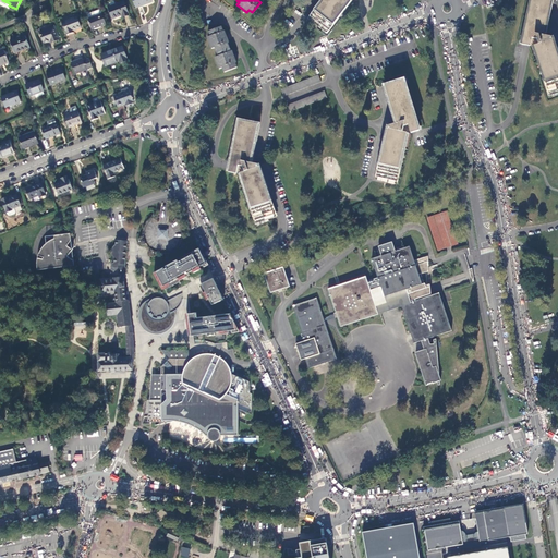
[(324,0),(308,20),(325,32),(349,0),(324,0)]
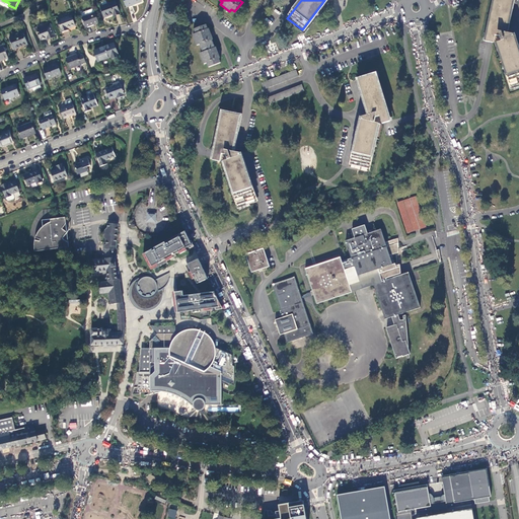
[(513,0),(494,0),(486,42),(490,43),(495,44),(497,43),(512,89),(518,86),(518,50),(514,34),(507,32),(513,0)]
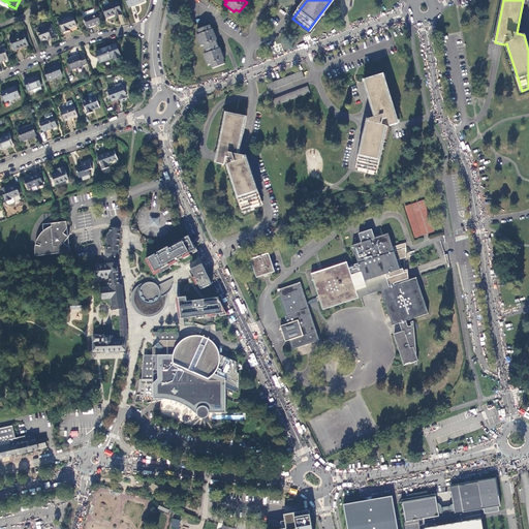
[(123,13),(119,1),(103,6),(109,18),(116,14),(117,17),(123,13)]
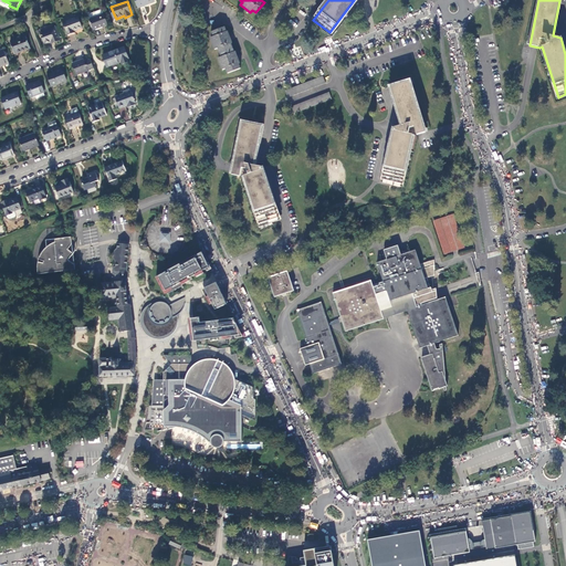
[(105,14),(91,20),(95,30),(108,24),(105,14)]
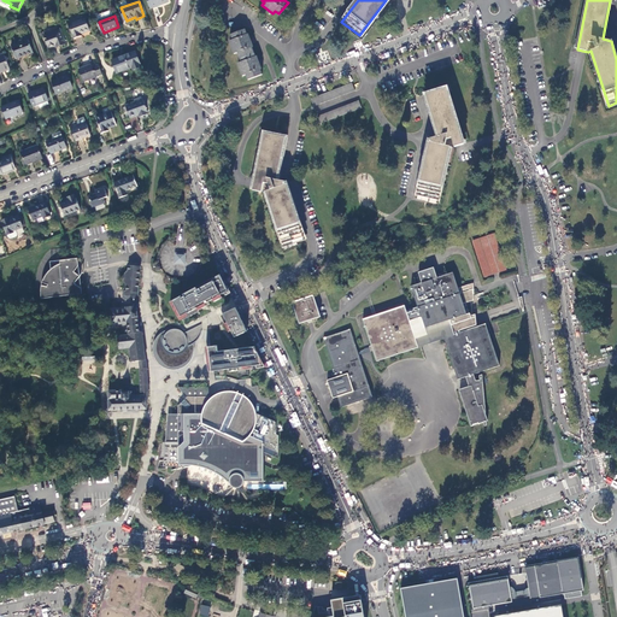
[(86,18),(69,25),(75,39),(83,36),(82,34),(90,30),(86,18)]
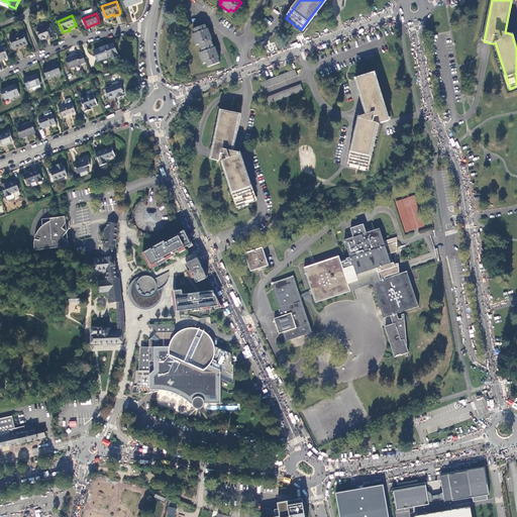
[(52,25),(38,30),(42,40),(47,38),(48,39),(54,38),(53,36),(54,36),(53,32),(54,31),(52,25)]
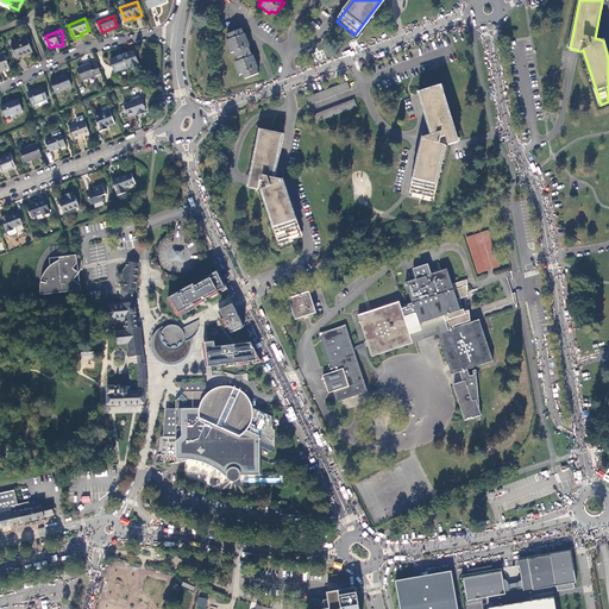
[(257,69),(252,56),(251,56),(248,46),(249,46),(244,33),(243,33),(242,30),(227,33),(230,39),(226,41),(231,52),(234,51),(238,61),(234,63),(239,75),(243,74),(245,79),(258,74),(257,69)]
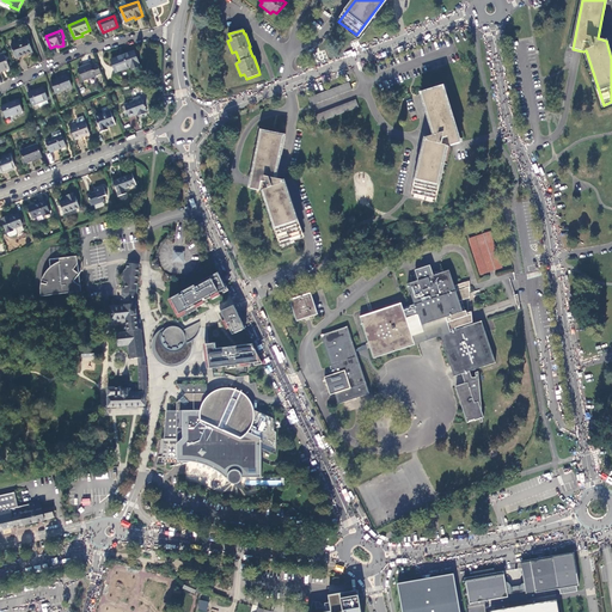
[(29,38),(12,46),(18,59),(34,53),(29,38)]
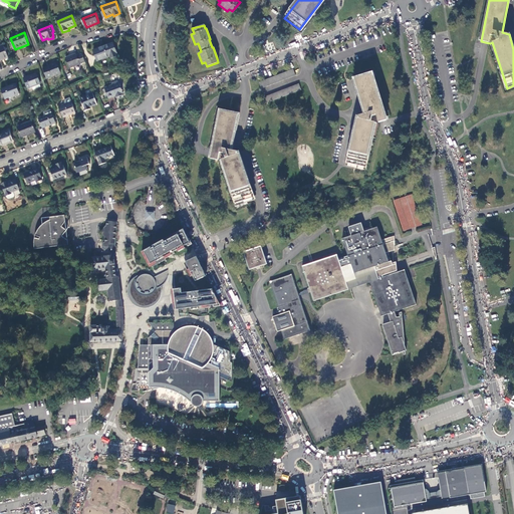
[(114,43),(95,50),(98,61),(111,56),(111,58),(118,55),(114,43)]
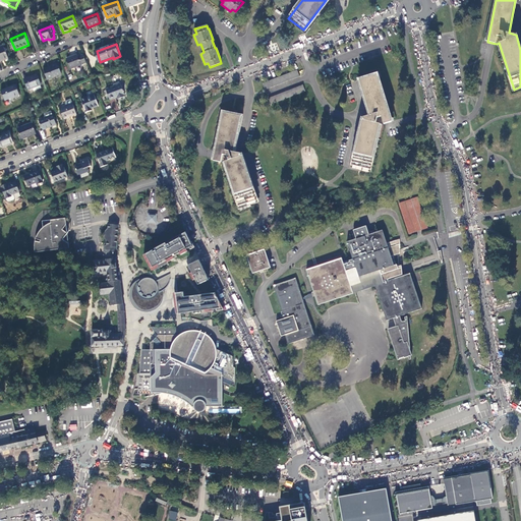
[(4,46),(0,47),(0,62),(2,62),(2,60),(9,58),(4,46)]
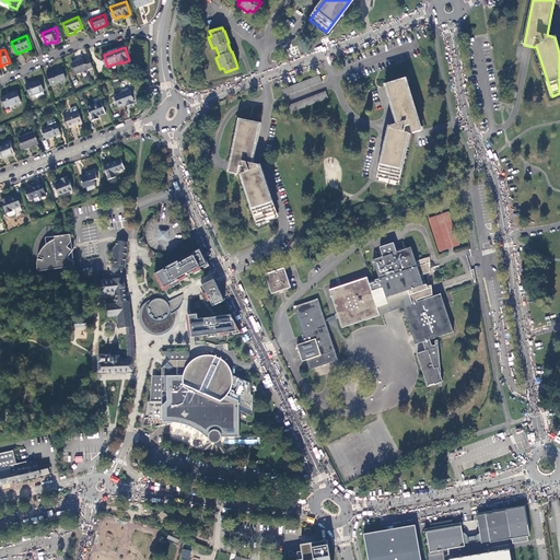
[(77,73),(94,67),(91,59),(85,61),(84,59),(73,63),(77,73)]
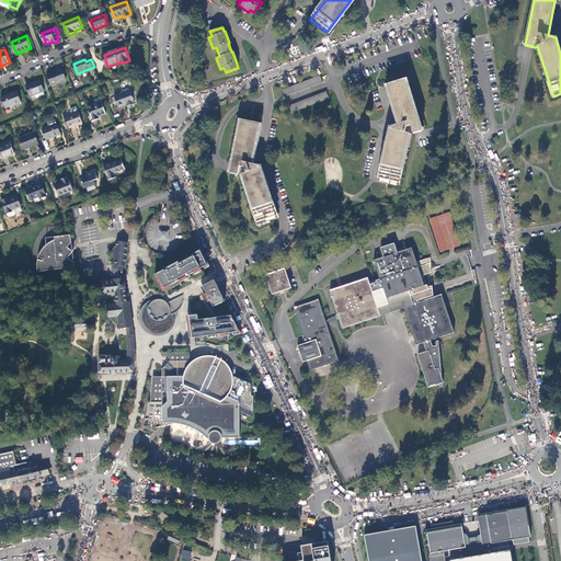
[(63,69),(48,76),(53,86),(67,80),(63,69)]
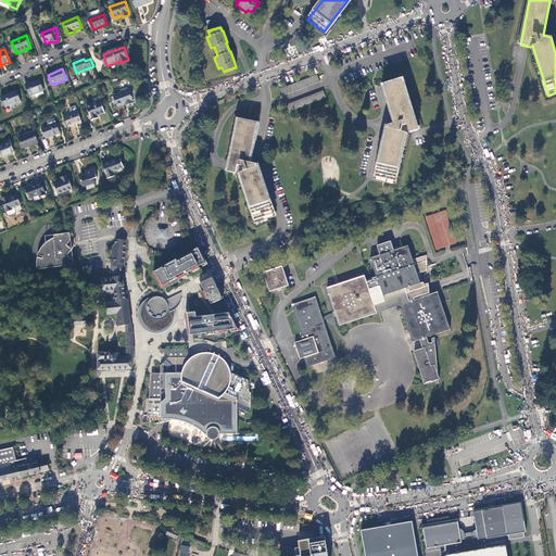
[(316,75),(279,89),(282,96),(318,81),(316,75)]
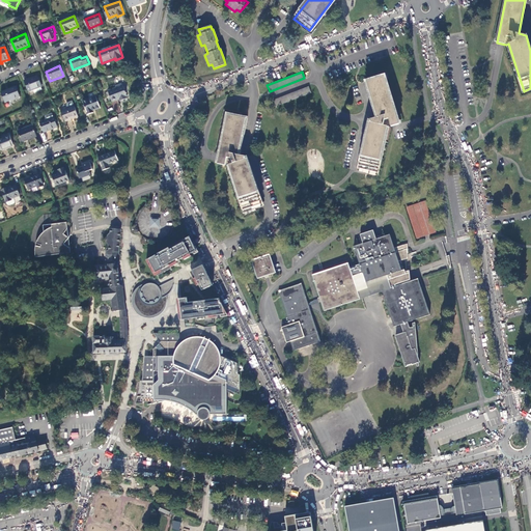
[(383,76),(365,82),(376,117),(369,120),(358,171),(376,175),(387,127),(390,127),(398,124),(383,76)]
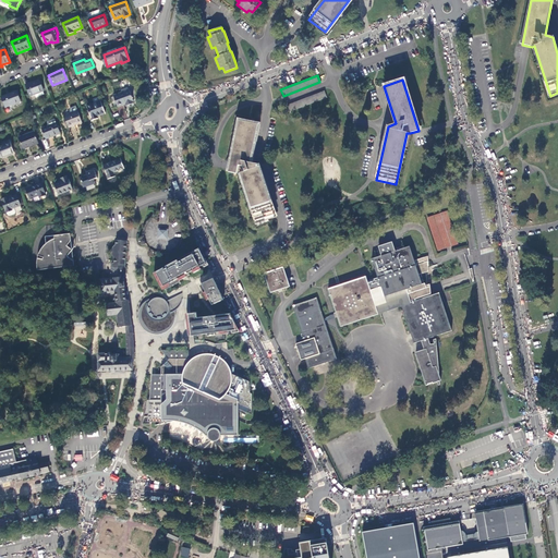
[(39,81),(26,85),(31,97),(44,92),(39,81)]
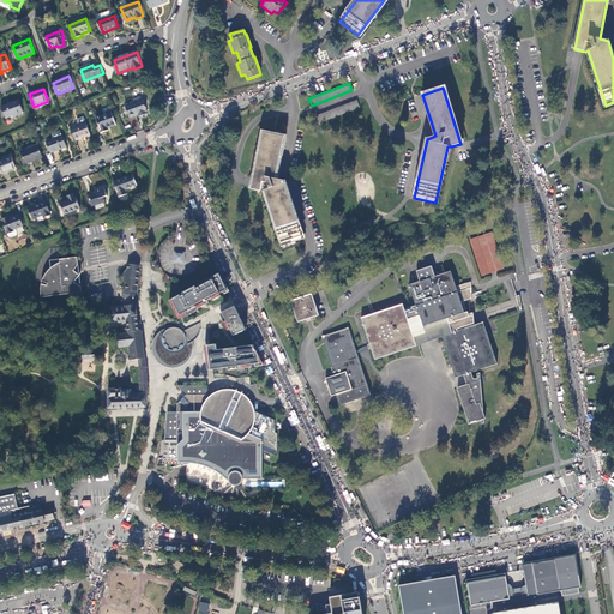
[(125,104),(130,116),(138,114),(138,115),(148,113),(146,110),(148,109),(143,97),(140,98),(139,96),(133,98),(134,101),(125,104)]
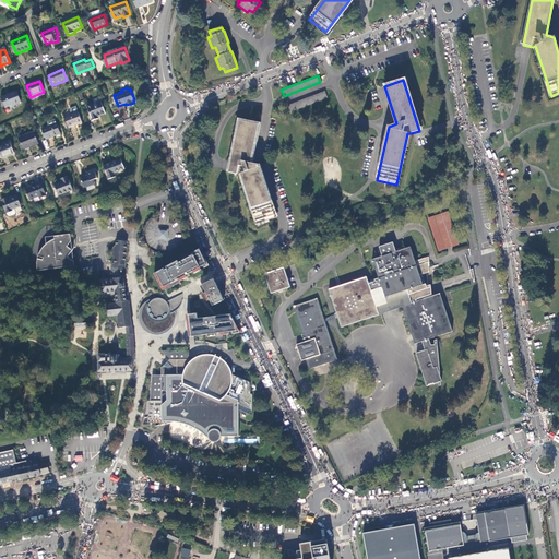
[(289,113),(326,98),(323,91),(287,106),(289,113)]
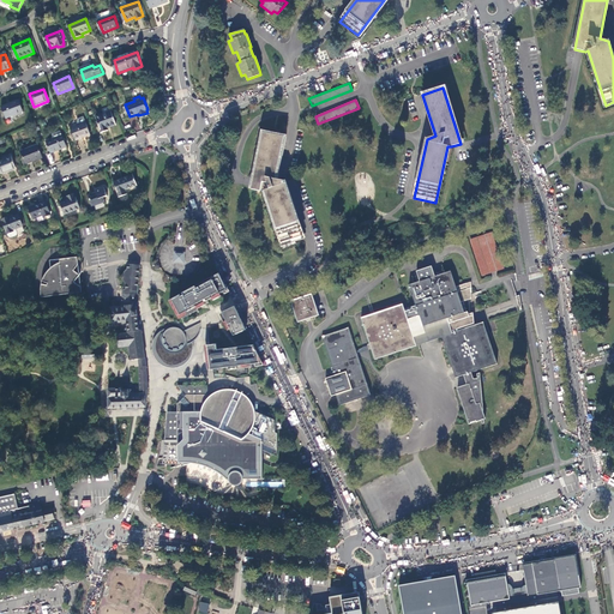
[(18,102),(1,108),(6,120),(23,113),(18,102)]
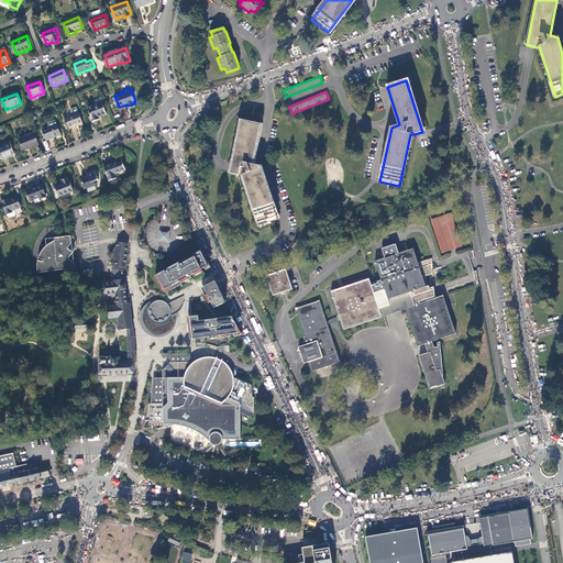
[(103,101),(88,107),(95,121),(100,119),(99,116),(108,112),(103,101)]
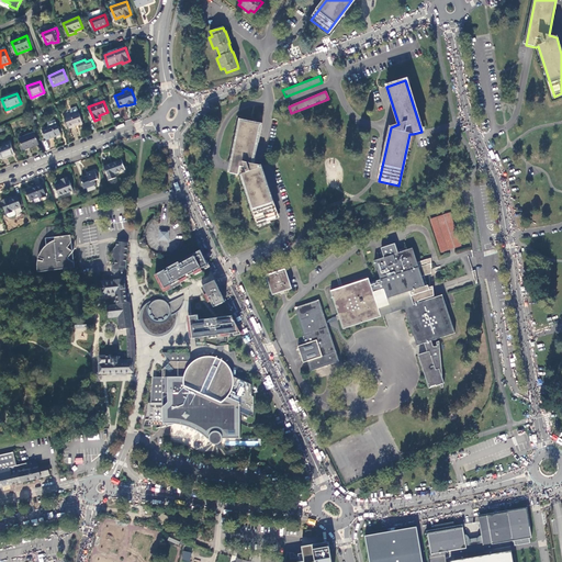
[(71,113),(64,115),(68,126),(82,121),(78,110),(71,113)]
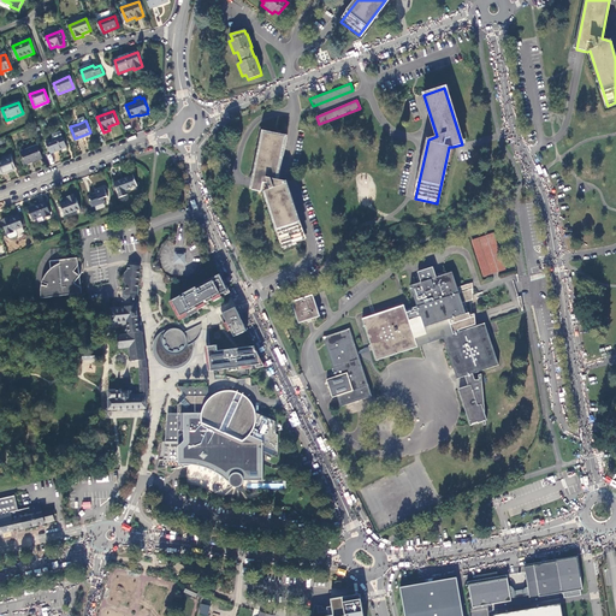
[(285,138),(264,132),(253,190),(262,193),(265,191),(284,247),(304,241),(285,182),(277,179),(285,138)]
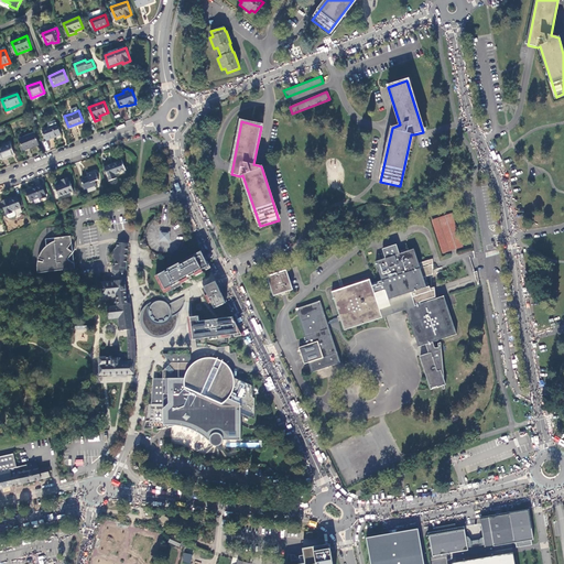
[(50,127),(43,129),(47,140),(61,134),(57,123),(50,127)]
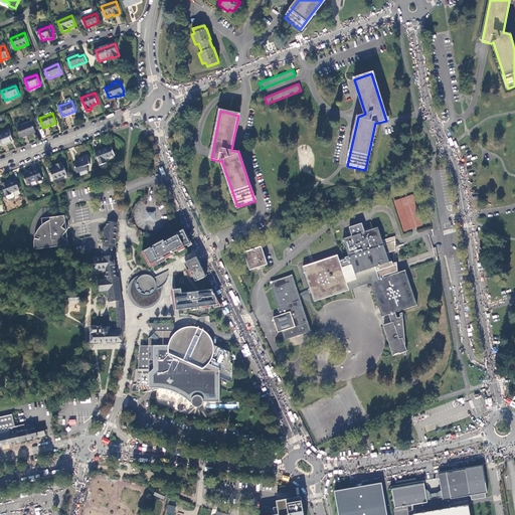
[(31,122),(17,127),(21,137),(35,132),(31,122)]
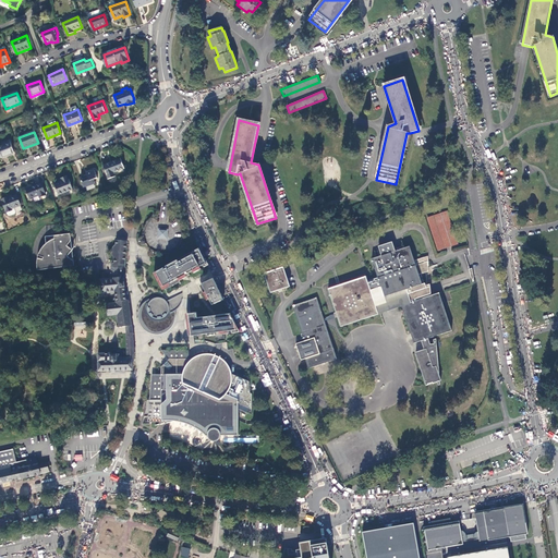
[(10,141),(0,144),(0,153),(2,159),(10,157),(9,156),(14,154),(10,141)]
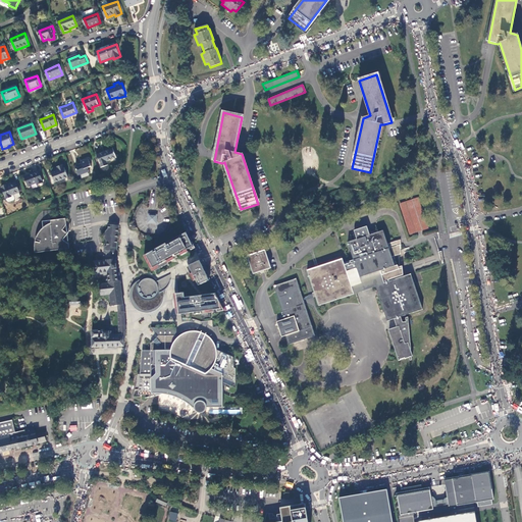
[(113,148),(97,154),(102,166),(108,164),(107,161),(116,157),(113,148)]
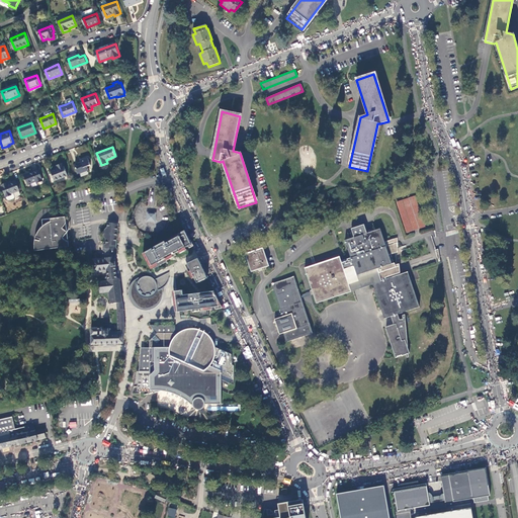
[(75,164),(78,173),(88,169),(87,166),(91,165),(88,158),(81,160),(81,162),(75,164)]
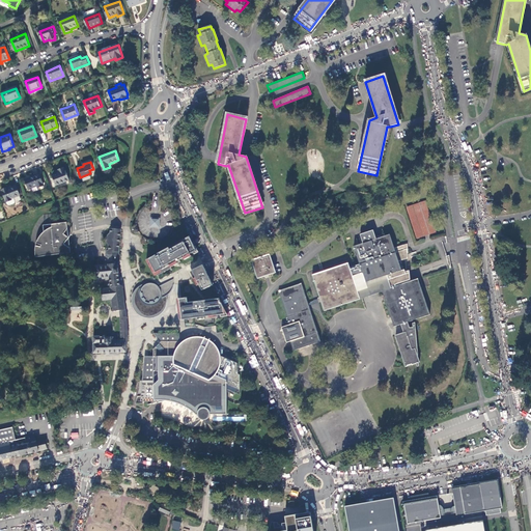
[(70,179),(64,166),(58,169),(59,171),(52,174),(55,185),(70,179)]
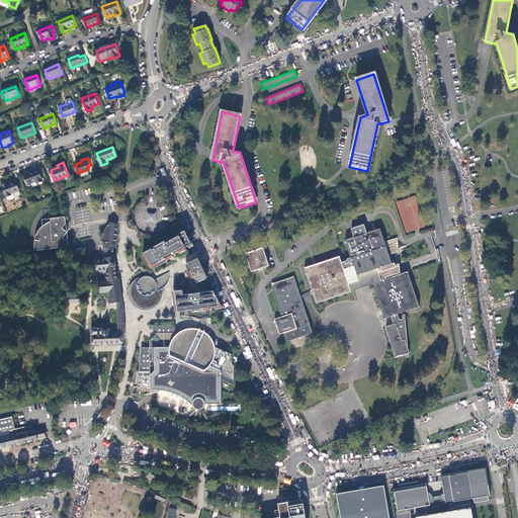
[(38,168),(24,173),(27,183),(36,180),(36,181),(42,179),(38,168)]
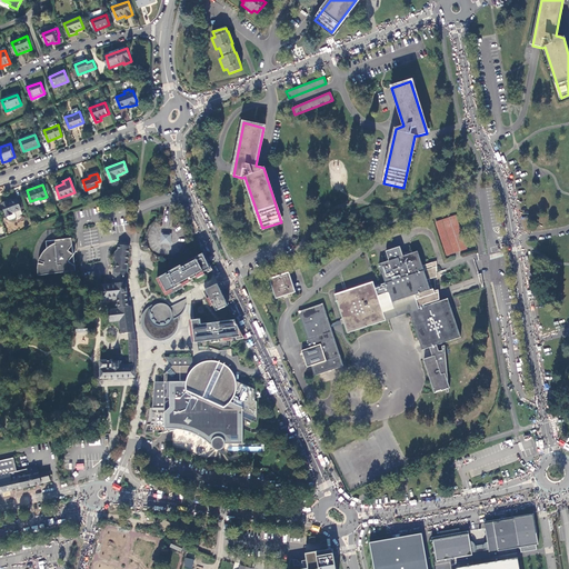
[(20,208),(16,198),(7,201),(6,200),(0,202),(6,215),(11,212),(10,211),(13,210),(20,208)]
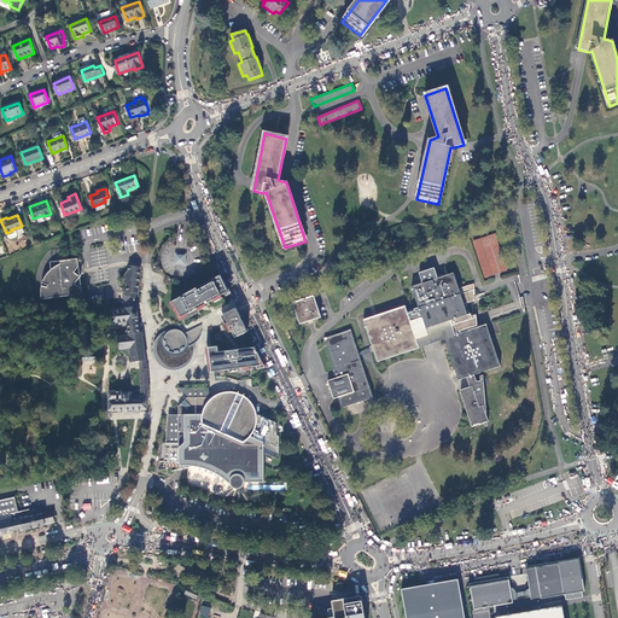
[(506,270),(494,234),(474,242),(487,277),(506,270)]
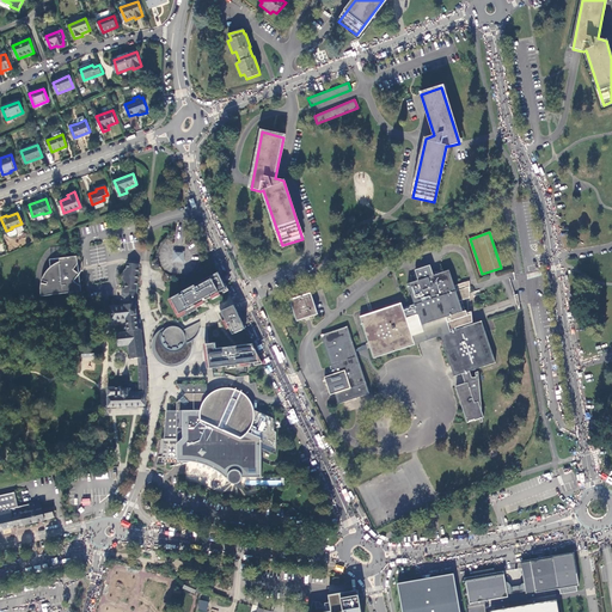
[(163,271),(165,274),(164,275),(164,277),(164,279),(164,281),(165,282),(167,282),(169,282),(171,282),(173,277),(177,277),(179,277),(183,277),(185,277),(188,276),(191,275),(194,273),(195,270),(197,268),(199,264),(200,261),(200,257),(200,254),(199,250),(197,246),(195,244),(193,242),(190,239),(188,238),(184,237),(181,236),(176,237),(172,237),(169,239),(165,242),(163,244),(161,246),(159,250),(159,252),(158,256),(158,259),(157,259),(155,259),(153,262),(153,264),(153,267),(154,269),(157,269),(159,268),(163,271)]
